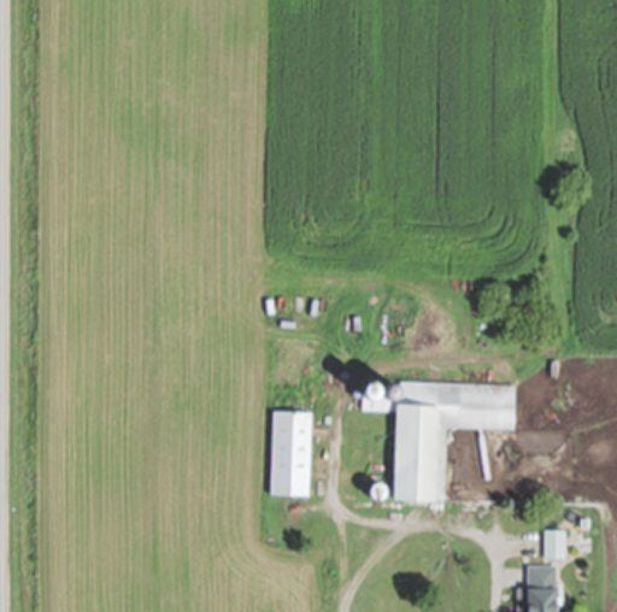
[(380,383),(380,386),(380,387),(380,388),(378,390),(377,392),(376,394),(374,394),(372,395),(370,395),(368,395),(365,394),(364,393),(363,392),(362,390),(362,388),(362,386),(362,384),(362,383),(363,380),(365,378),(368,377),(369,376),(371,376),(374,377),(376,378),(377,380),(378,381),(378,382),(380,383)]
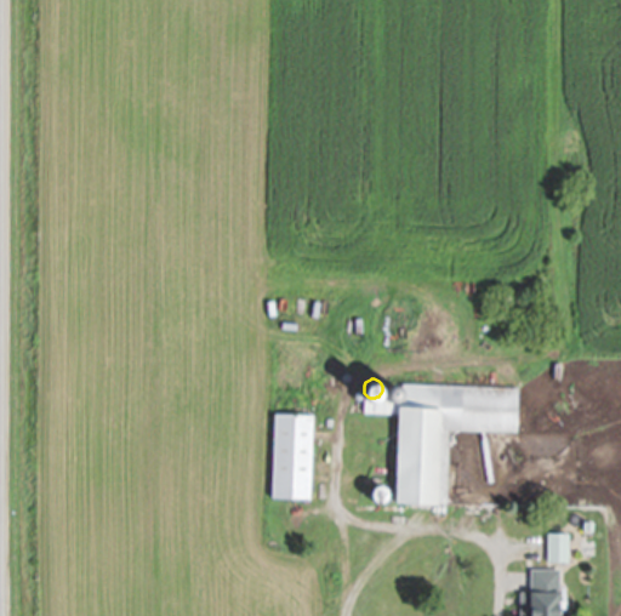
[(399,387),(399,389),(397,392),(394,393),(393,393),(392,393),(389,392),(387,391),(386,388),(386,386),(386,383),(387,382),(388,381),(388,380),(391,378),(393,378),(396,378),(397,380),(398,382),(399,383),(399,385),(399,387)]
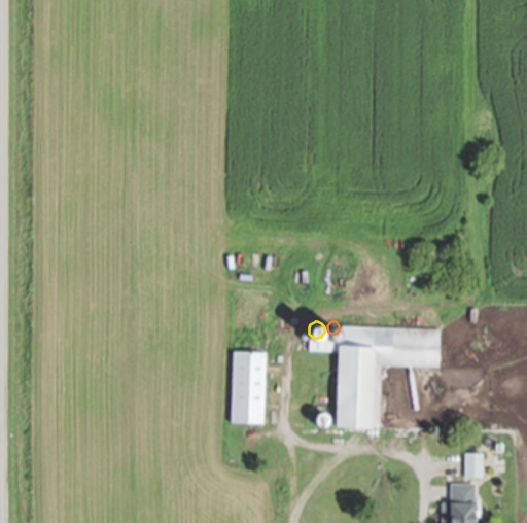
[(336,432),(338,338),(342,338),(342,325),(440,328),(440,367),(381,365),(380,428),(372,428),(372,433),(336,432)]
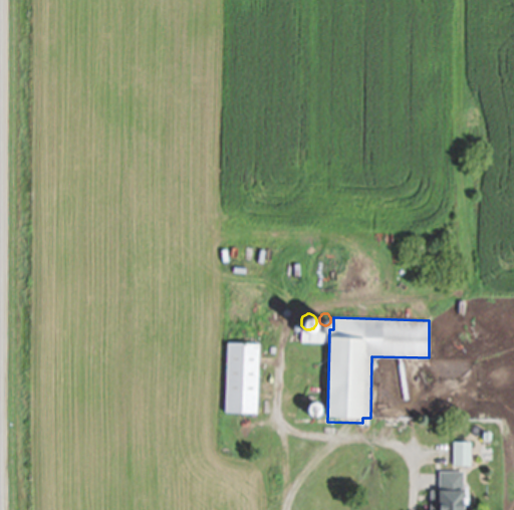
[(225,414),(228,342),(260,343),(257,415),(225,414)]
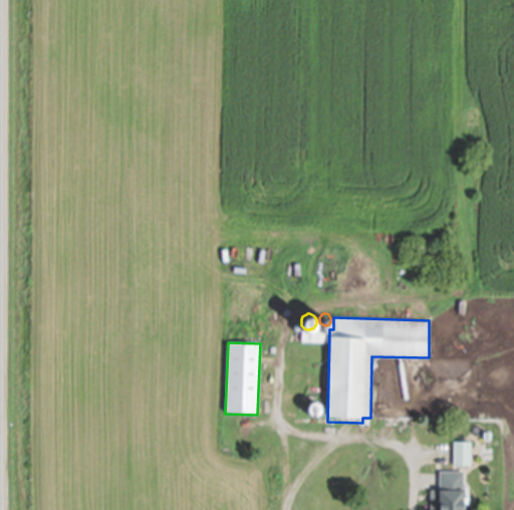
[(321,405),(321,407),(322,409),(322,411),(322,412),(321,414),(320,415),(319,416),(317,417),(315,417),(313,417),(312,417),(310,416),(309,415),(308,414),(307,412),(307,410),(307,408),(308,406),(309,404),(311,403),(312,403),(314,402),(317,403),(319,404),(320,404),(321,405)]
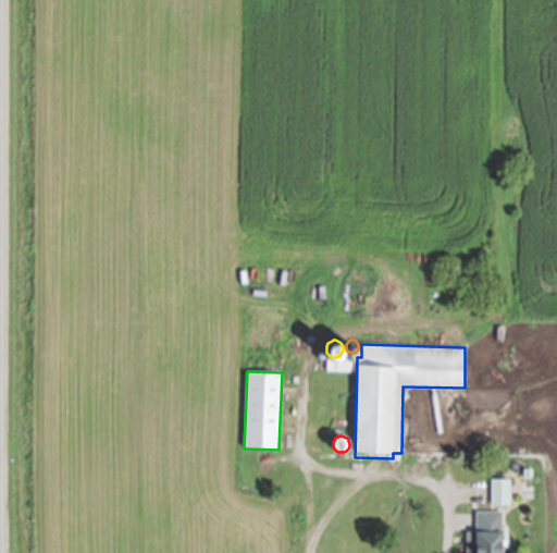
[(491,478),(511,478),(510,505),(491,504),(491,478)]
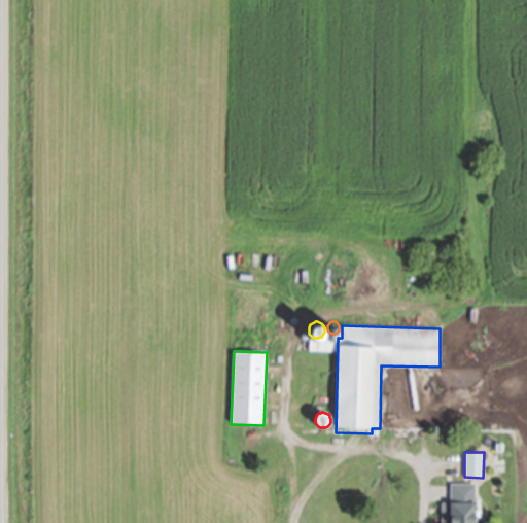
[(442,522),(442,504),(451,504),(451,481),(475,481),(476,521),(483,521),(483,522),(442,522)]
